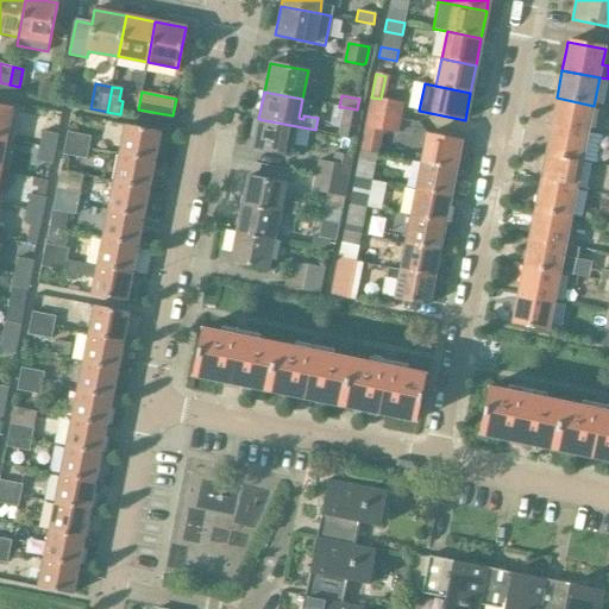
[(368,112),(400,119),(403,102),(381,99),(371,98),(370,96),(368,112)]
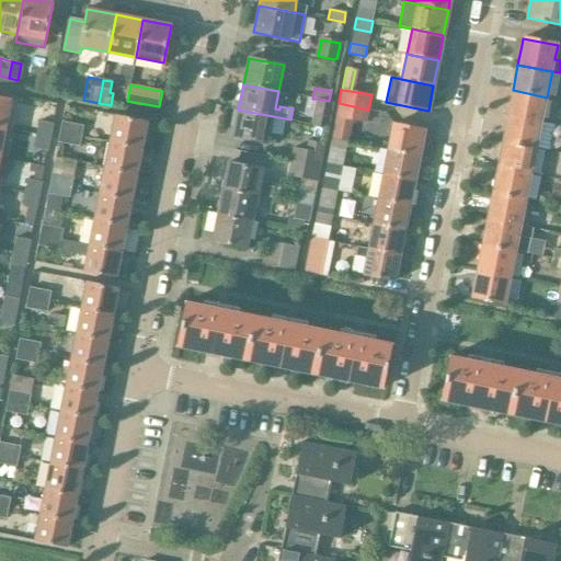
[(547,98),(513,90),(507,116),(542,123),(547,98)]
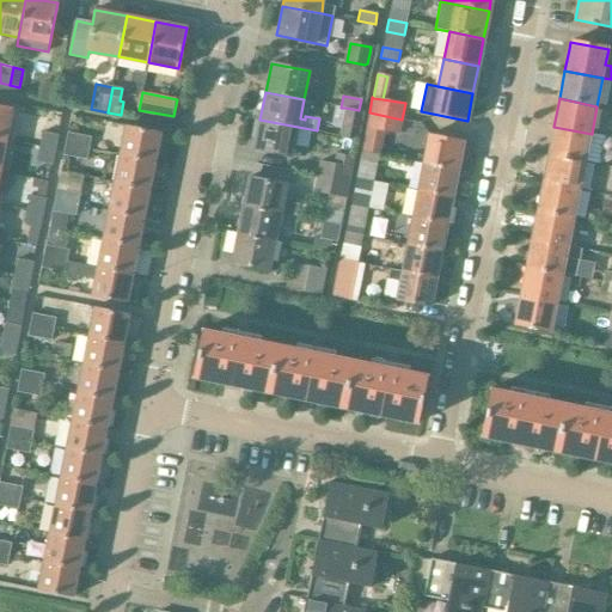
[(0,104),(0,139),(7,140),(13,108),(0,104)]
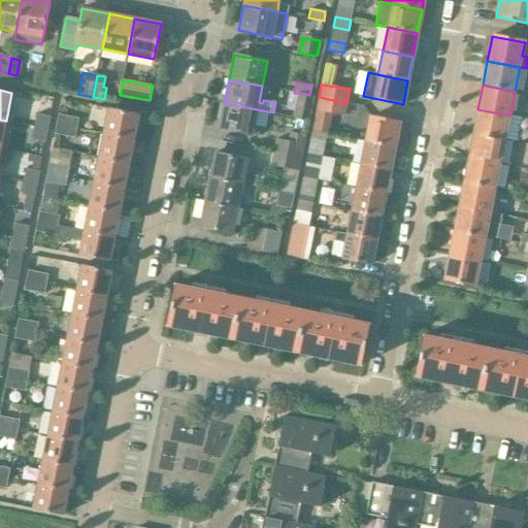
[(309,95),(297,93),(293,118),(309,121),(314,96),(309,95)]
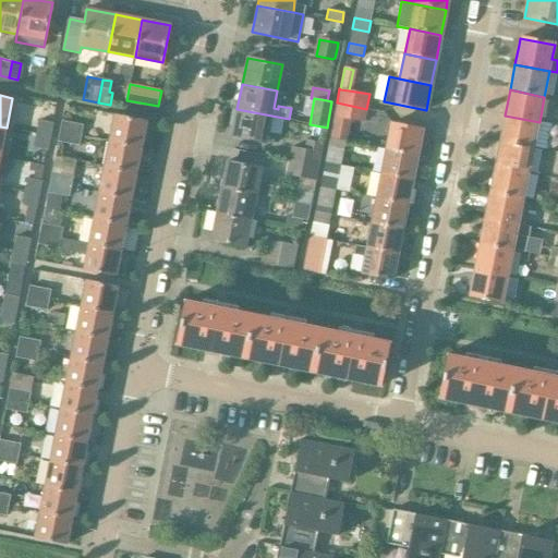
[(364,121),(366,109),(337,102),(329,137),(346,141),(350,119),(364,121)]
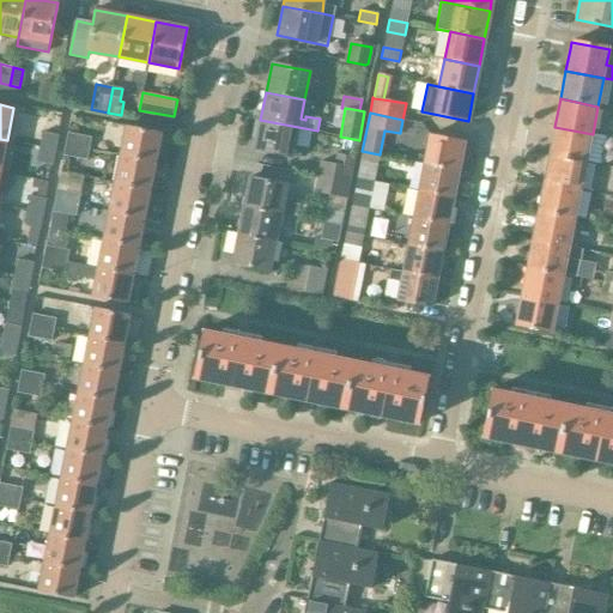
[(295,146),(298,127),(260,120),(254,149),(299,158),(302,147),(295,146)]
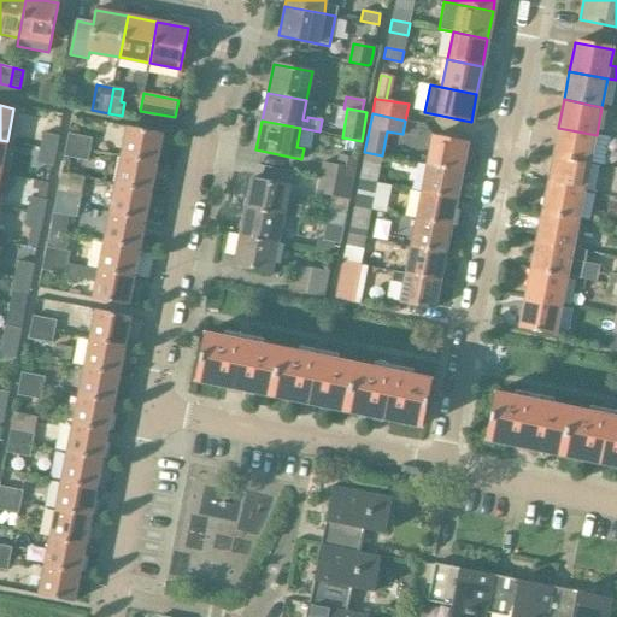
[(122,154),(158,162),(163,133),(128,125),(122,154)]
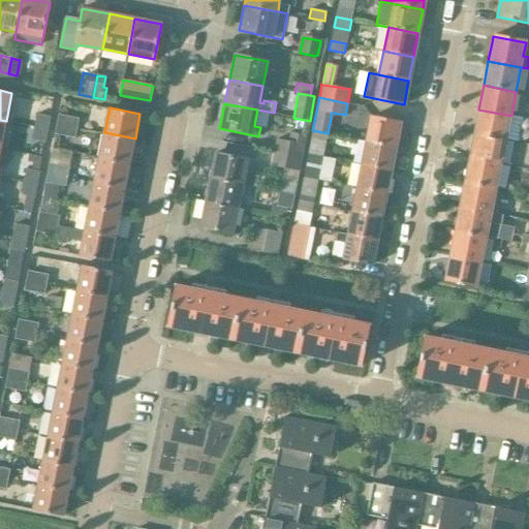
[(473,133),(506,139),(511,116),(478,110),(473,133)]
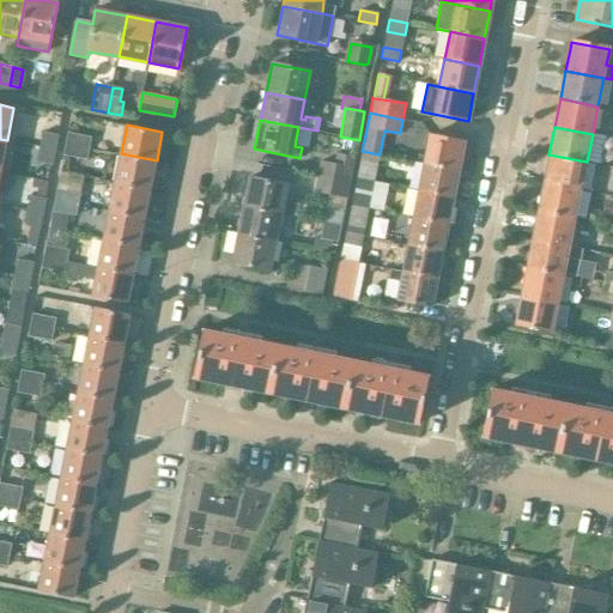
[(40,147),(55,151),(59,135),(42,133),(40,147)]
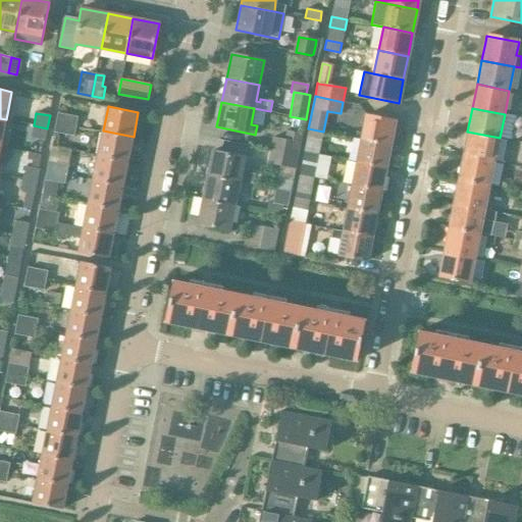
[(56,122),(75,126),(77,117),(58,113),(56,122)]
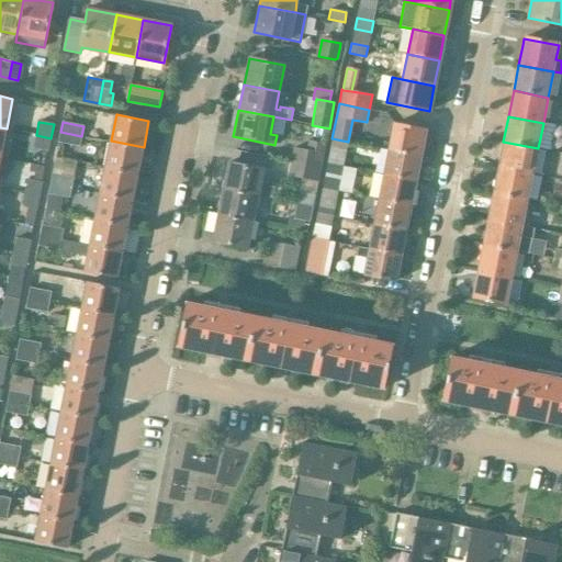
[(389,149),(419,156),(425,131),(393,124),(389,149)]
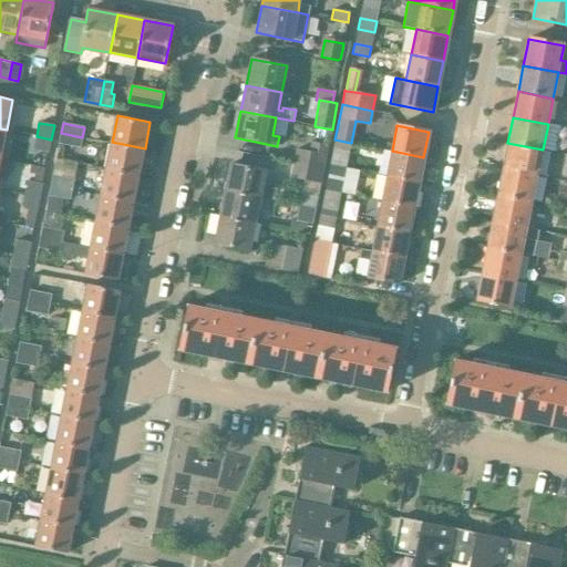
[(80,147),(82,137),(61,133),(59,144),(80,147)]
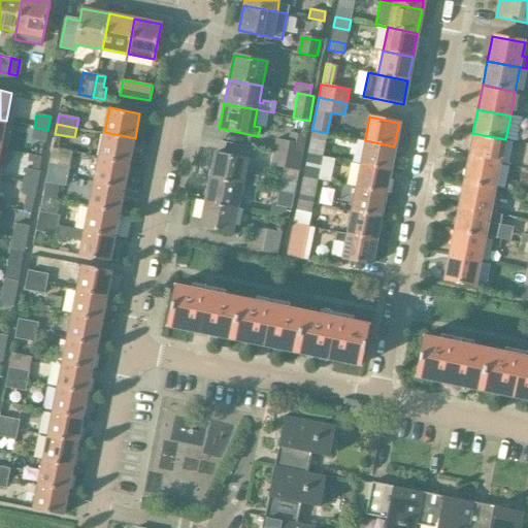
[(45,142),(47,130),(34,127),(32,140),(45,142)]
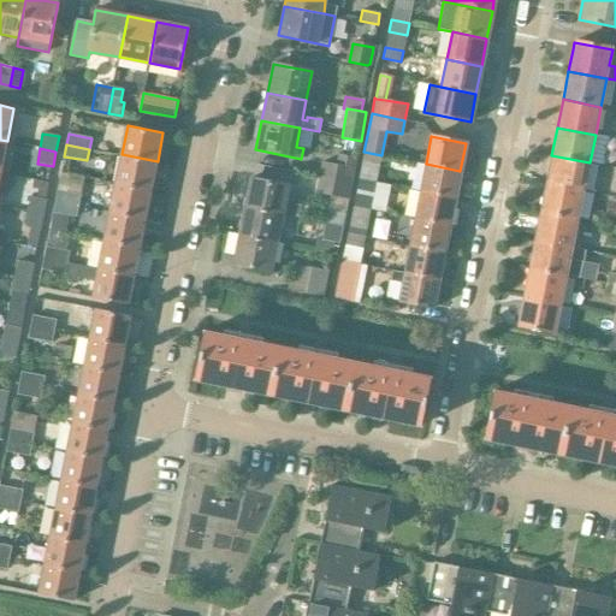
[(363,152),(359,179),(377,183),(381,155),(363,152)]
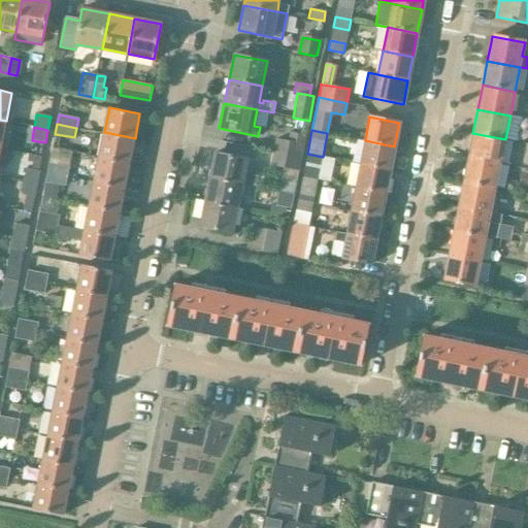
[(99,157),(130,163),(135,138),(104,132),(99,157)]
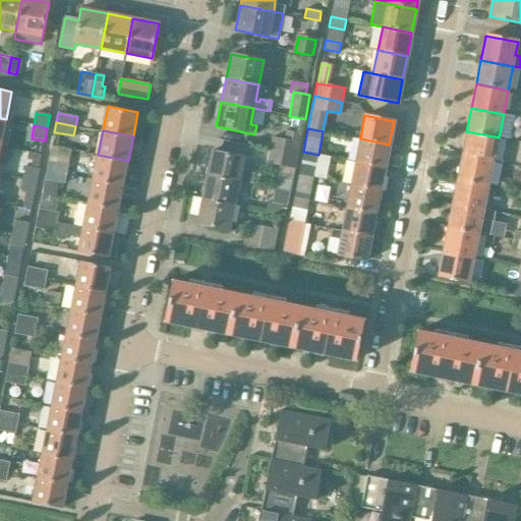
[(270,150),(297,156),(301,133),(286,131),(284,138),(272,136),(270,150)]
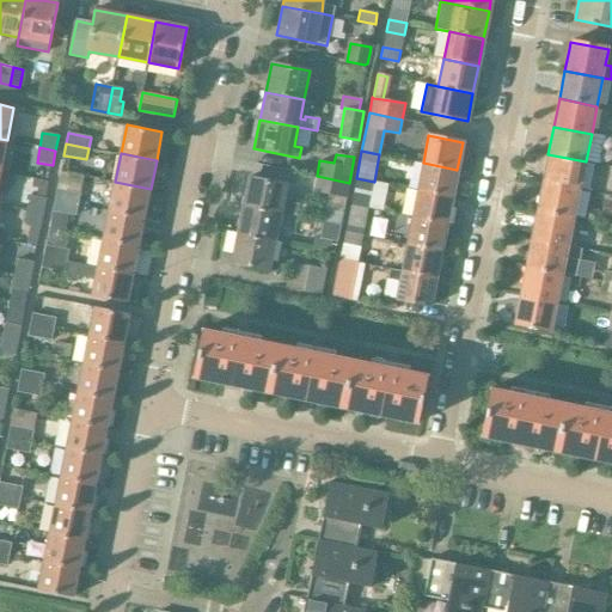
[(586,161),(548,154),(543,183),(580,190),(586,161)]
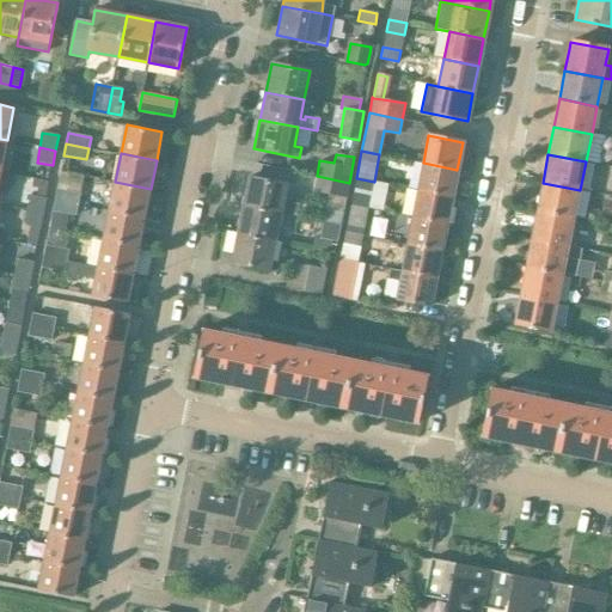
[(417,190),(452,197),(457,170),(423,163),(417,190)]
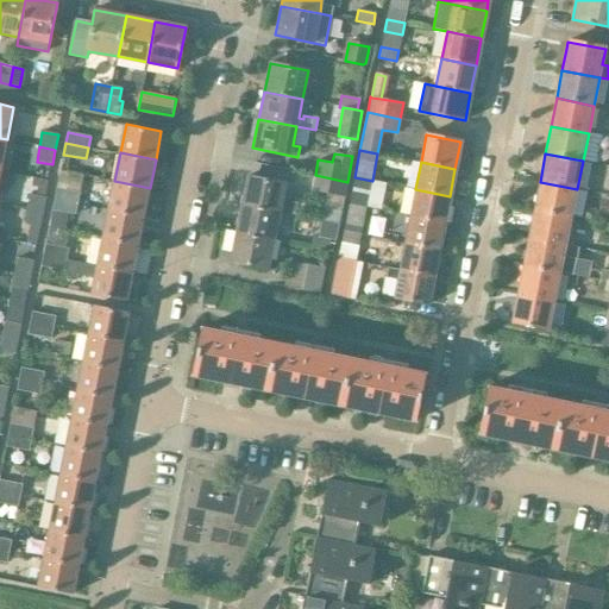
[(345,196),(347,182),(315,175),(312,190),(345,196)]
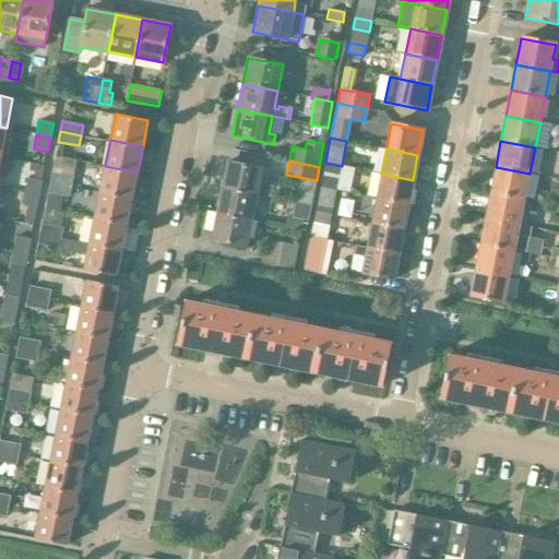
[(222,188),(257,194),(271,198),(273,186),(259,183),(262,169),(227,162),(222,188)]
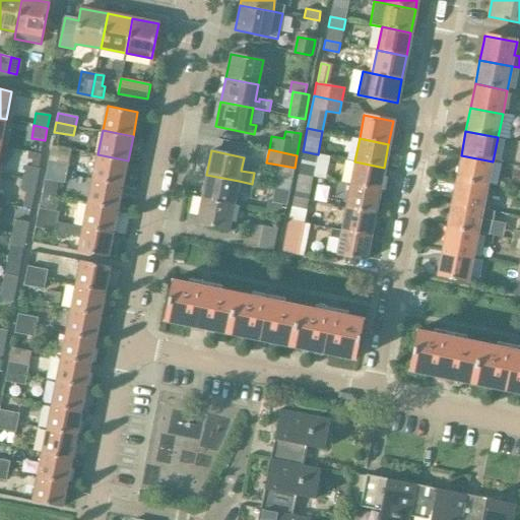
[(303,151),(298,175),(312,177),(313,175),(325,177),(327,167),(315,164),(318,154),(303,151)]
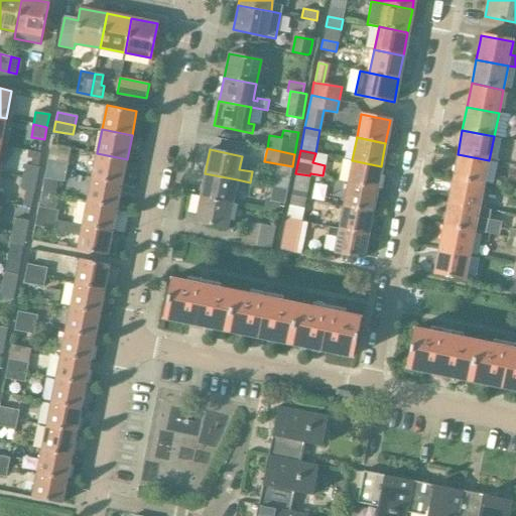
[(93,176),(122,182),(127,159),(97,153),(93,176)]
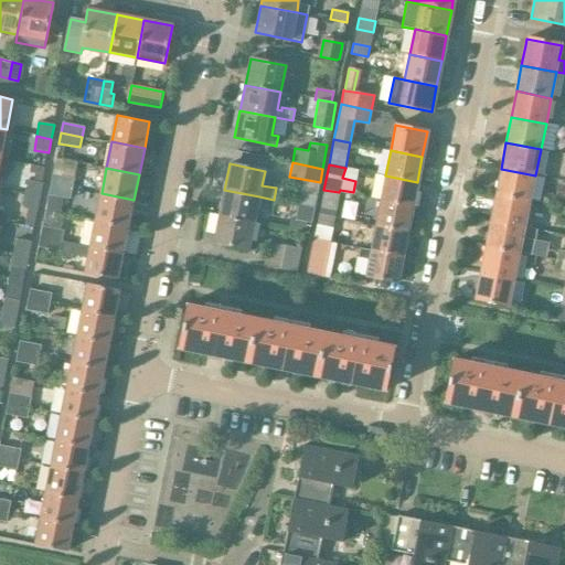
[(530,202),(541,203),(546,178),(535,176),(501,169),(496,194),(530,202)]
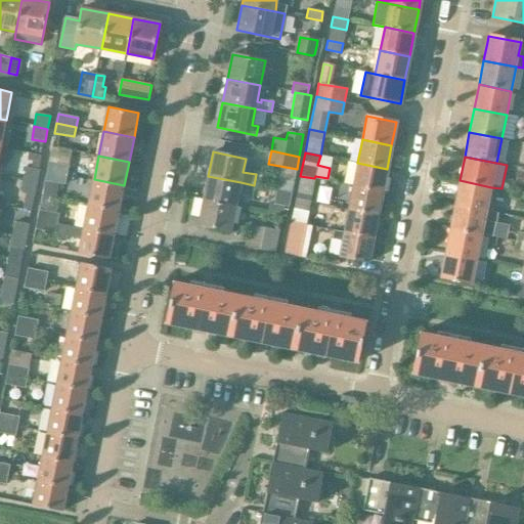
[(46,171),(67,175),(68,166),(48,162),(46,171)]
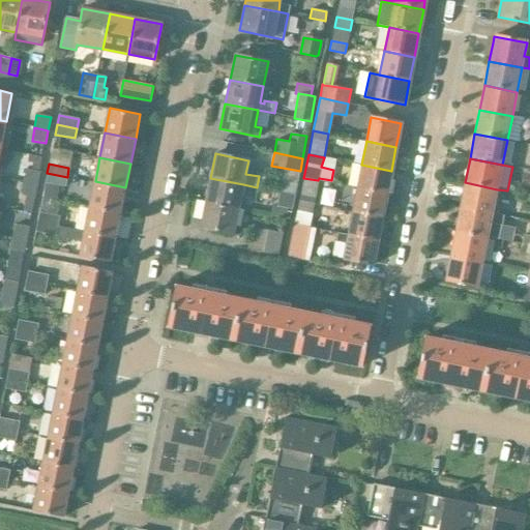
[(357,188),(386,195),(391,171),(361,165),(357,188)]
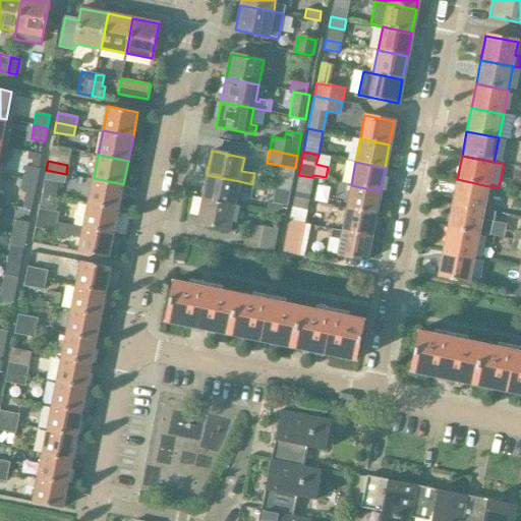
[(23,179),(37,181),(39,169),(25,166),(23,179)]
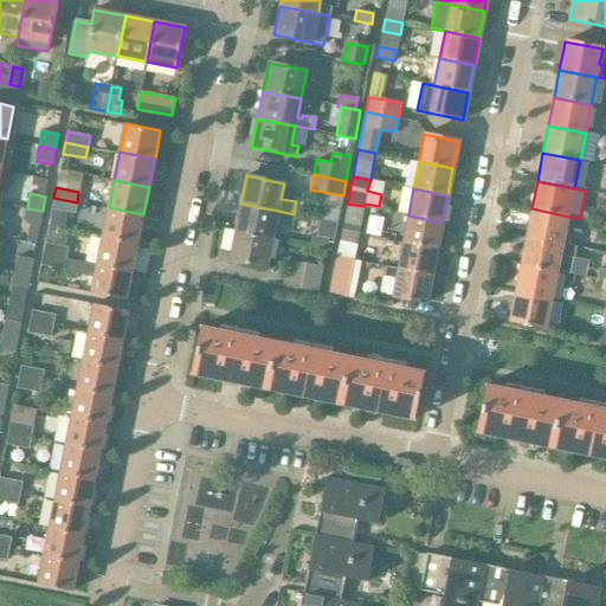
[(75,213),(77,202),(53,198),(52,208),(75,213)]
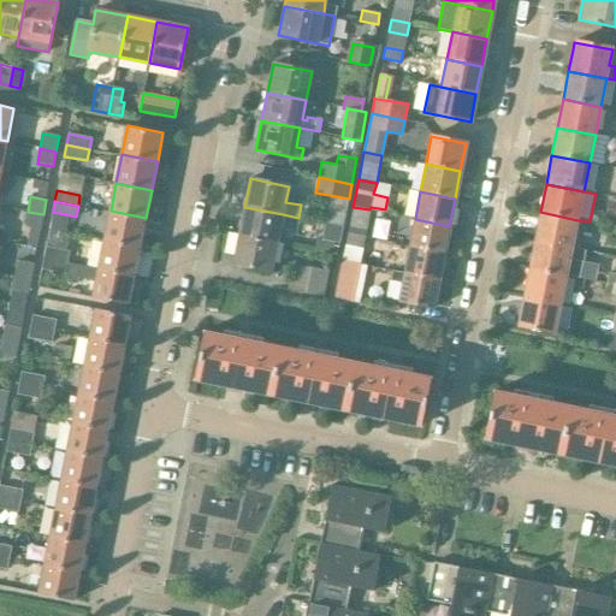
[(283,214),(244,207),(238,236),(277,243),(283,214)]
